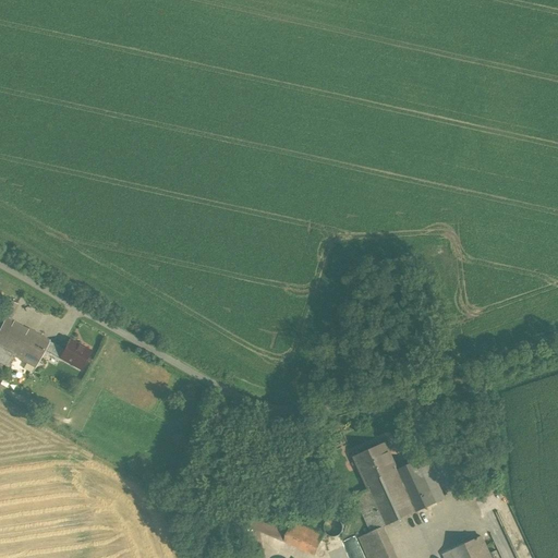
[(49,341),(5,317),(0,327),(0,362),(9,367),(15,355),(29,363),(26,370),(32,373),(45,350),(49,341)]
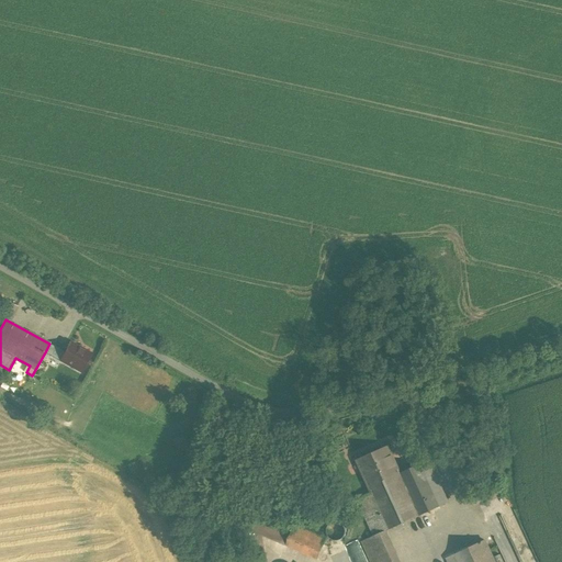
[(92,353),(70,341),(65,352),(49,344),(45,352),(60,361),(62,360),(82,371),(92,353)]
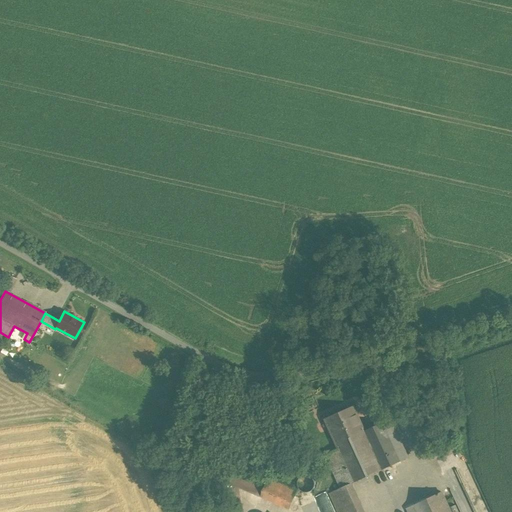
[(354,406),(325,419),(335,441),(364,428),(354,406)]
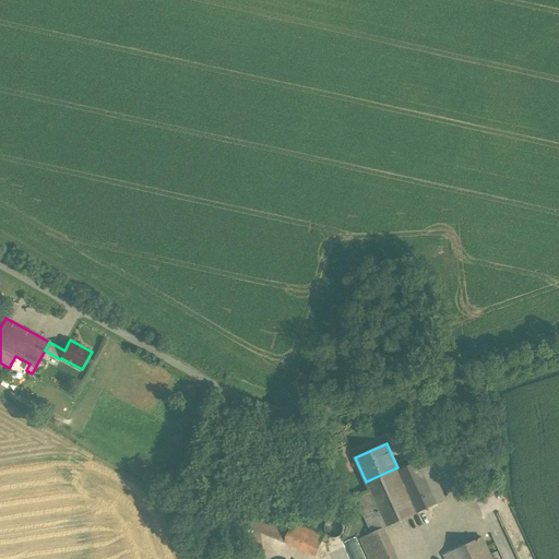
[(419,461),(399,471),(397,467),(366,482),(369,489),(356,496),(372,533),(378,531),(445,499),(427,458),(419,462),(419,461)]
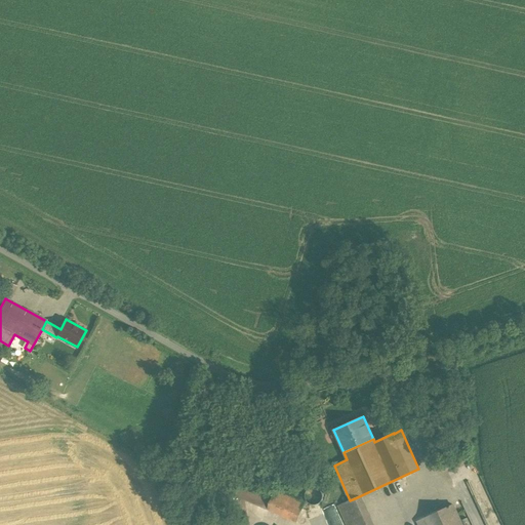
[(319,488),(318,487),(316,487),(315,487),(313,487),(311,488),(310,489),(308,490),(307,491),(307,492),(306,494),(306,495),(306,497),(307,498),(307,499),(308,500),(308,501),(309,501),(310,502),(311,503),(312,505),(314,505),(315,505),(316,505),(318,503),(319,502),(320,502),(321,501),(322,499),(323,498),(323,497),(323,495),(323,494),(323,493),(322,492),(322,491),(321,490),(320,489),(319,488)]
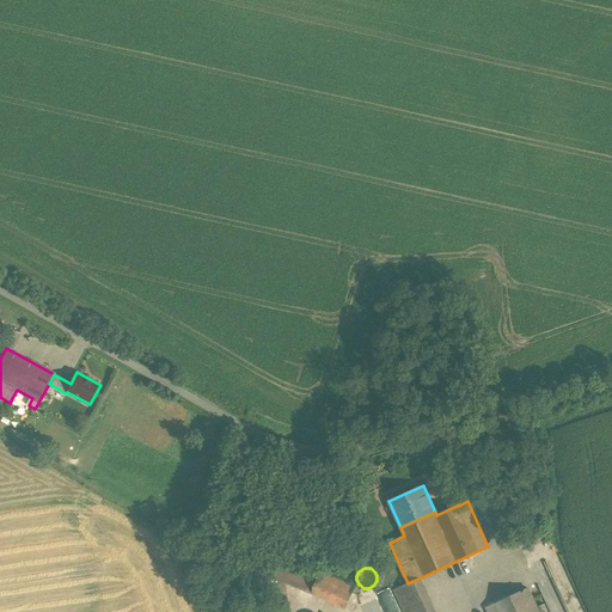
[(344,611),(356,585),(322,571),(314,591),(313,591),(310,600),(328,607),(325,611),(344,611)]
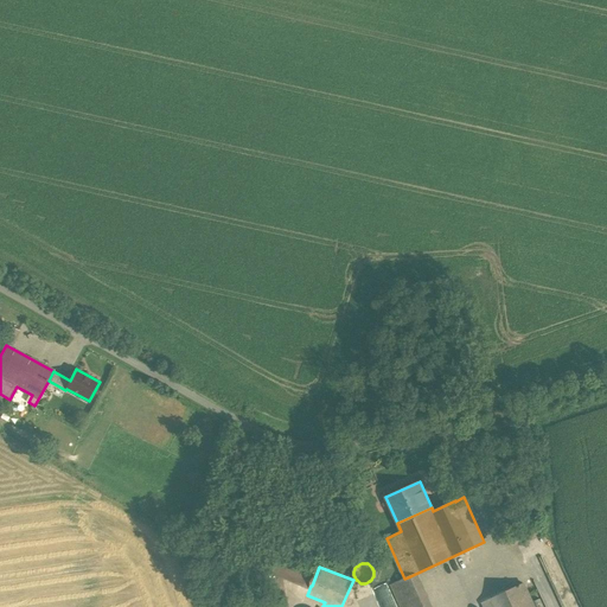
[(425,606),(410,576),(404,579),(391,585),(401,606),(425,606)]
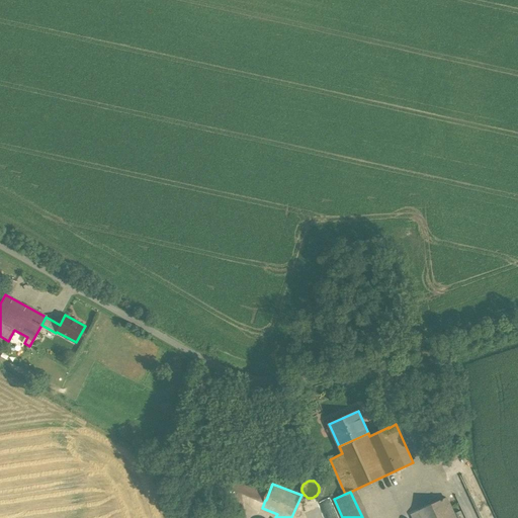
[(455,517),(447,498),(418,512),(420,517),(455,517)]
